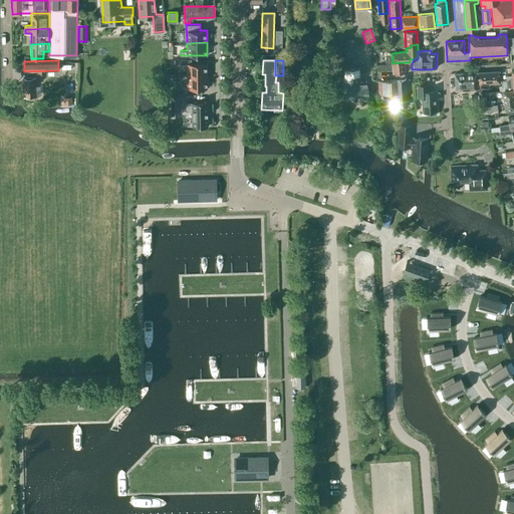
[(405,62),(393,63),(387,63),(388,70),(393,69),(394,73),(405,72),(405,62)]
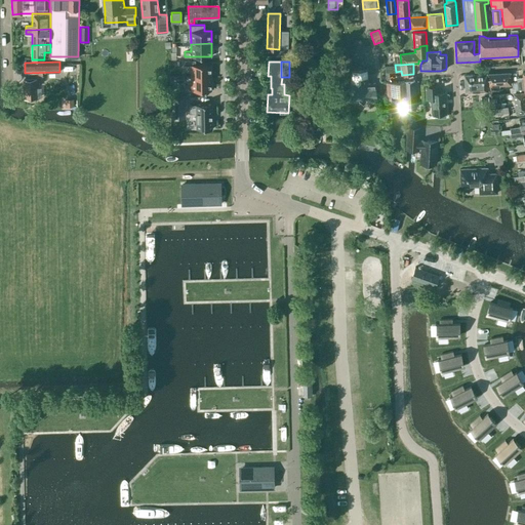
[(191,77),(211,77),(211,65),(185,65),(185,69),(191,69),(191,77)]
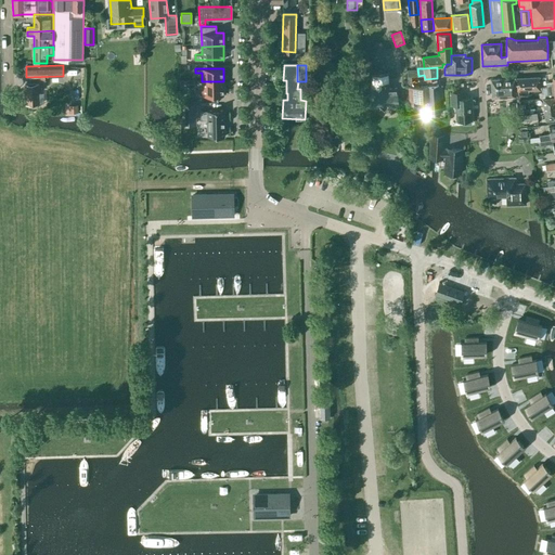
[(379,105),(384,110),(389,105),(399,104),(397,87),(389,88),(388,75),(371,76),(372,85),(370,85),(372,106),(379,105)]
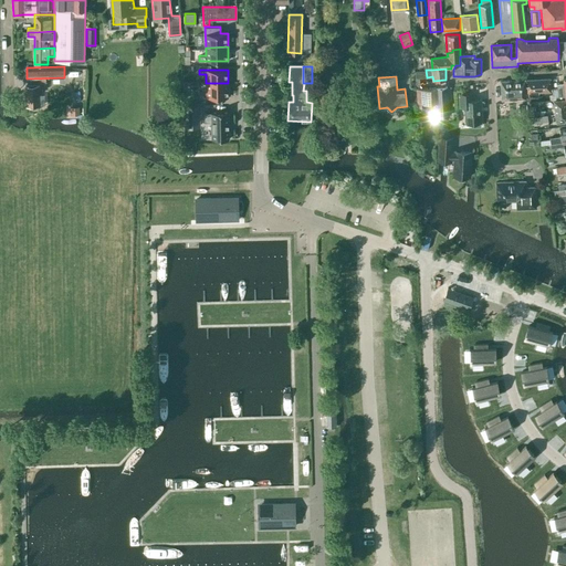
[(558,100),(565,98),(565,76),(563,77),(564,83),(556,83),(557,88),(552,88),(553,95),(549,95),(549,100),(554,100),(558,100)]
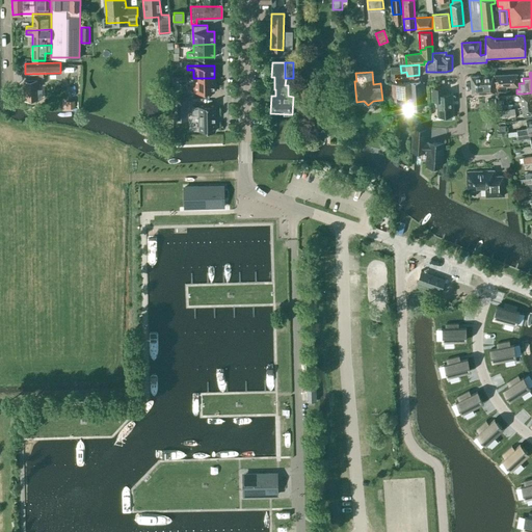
[(494,75),(495,92),(496,92),(496,96),(499,95),(499,92),(507,91),(507,86),(517,86),(516,74),(494,75)]
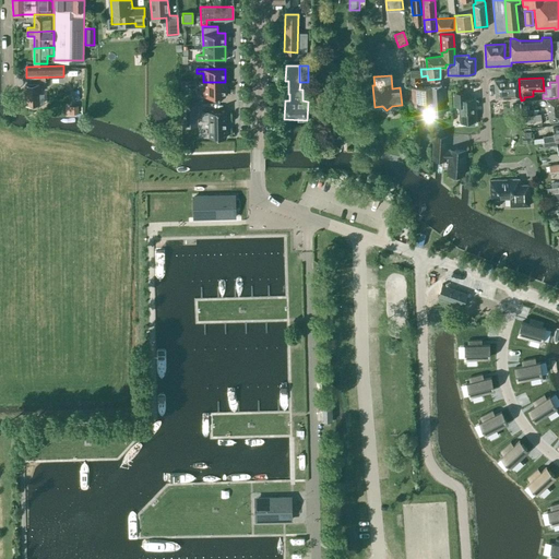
[(495,80),(495,98),(520,97),(519,79),(495,80)]
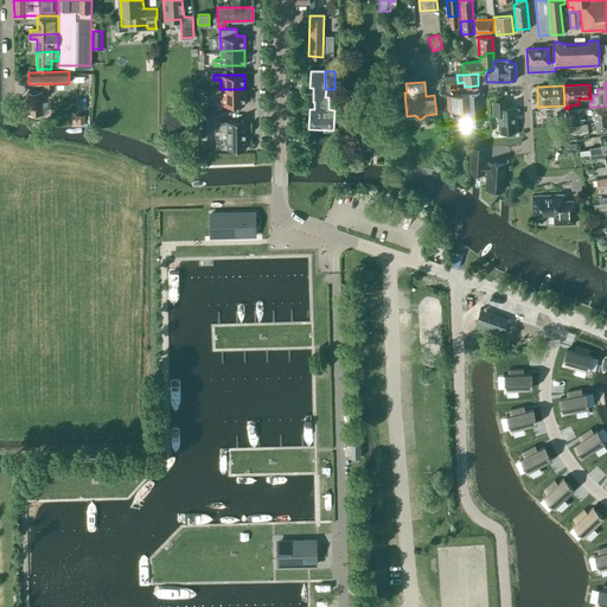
[(246,103),(244,89),(221,89),(221,103),(219,103),(219,112),(238,110),(238,103),(246,103)]
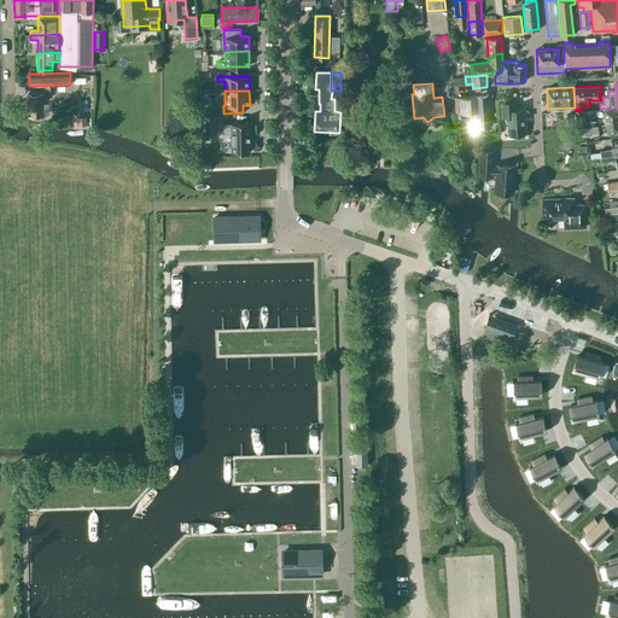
[(28,94),(29,116),(44,115),(42,93),(28,94)]
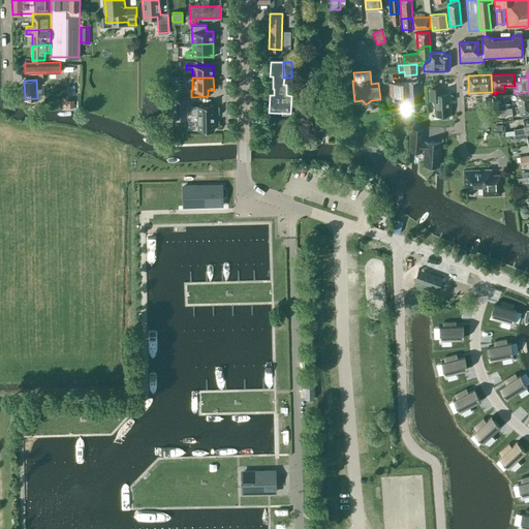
[(408,96),(409,109),(419,107),(417,81),(390,83),(391,97),(408,96)]
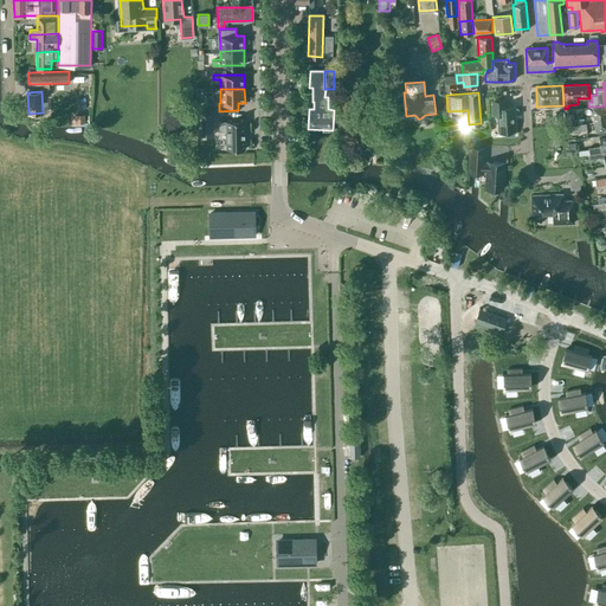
[(341,114),(349,115),(350,100),(341,98),(341,114)]
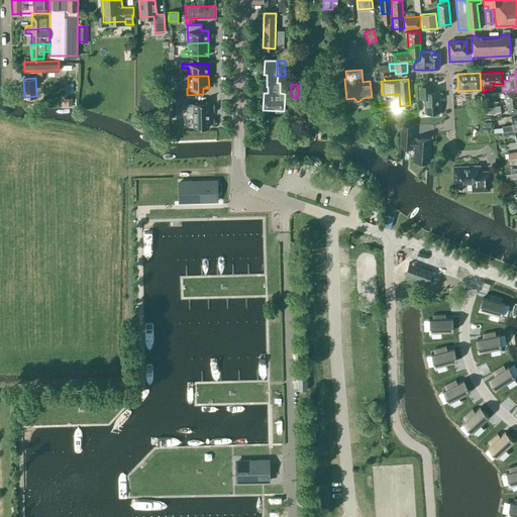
[(419,97),(424,97),(425,112),(431,112),(431,115),(438,115),(438,111),(439,111),(438,91),(431,91),(431,85),(419,85),(419,97)]
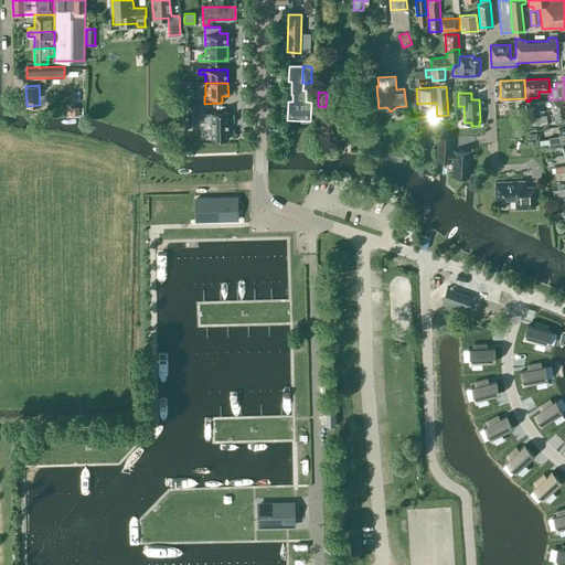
[(555,124),(564,123),(563,118),(564,118),(564,103),(564,98),(557,99),(553,99),(555,124)]
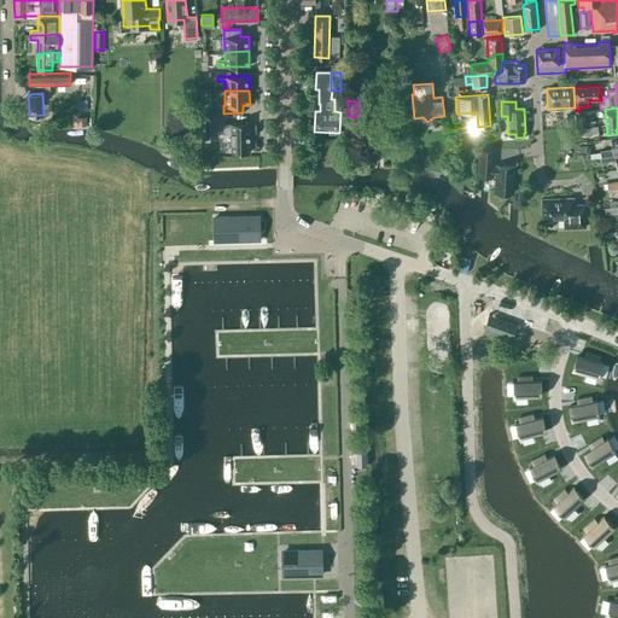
[(217,138),(217,118),(203,118),(203,138),(217,138)]
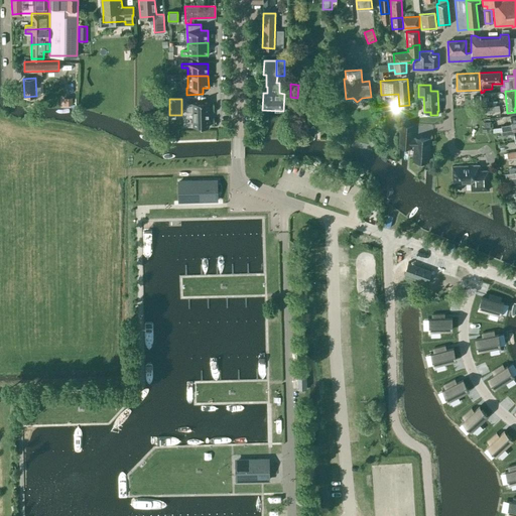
[(209,102),(186,103),(186,111),(192,111),(192,127),(209,126),(209,102)]
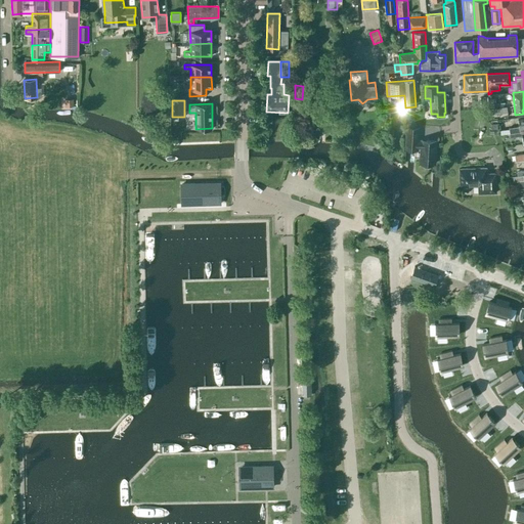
[(338,104),(334,111),(339,115),(343,108),(343,107),(338,104)]
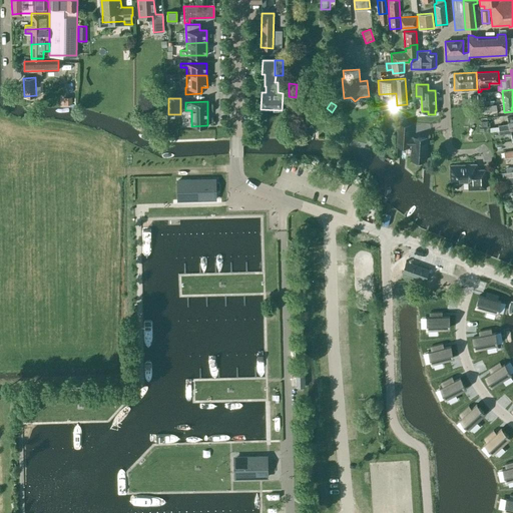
[(491,131),(499,130),(512,127),(512,115),(507,117),(508,124),(490,127),(491,131)]
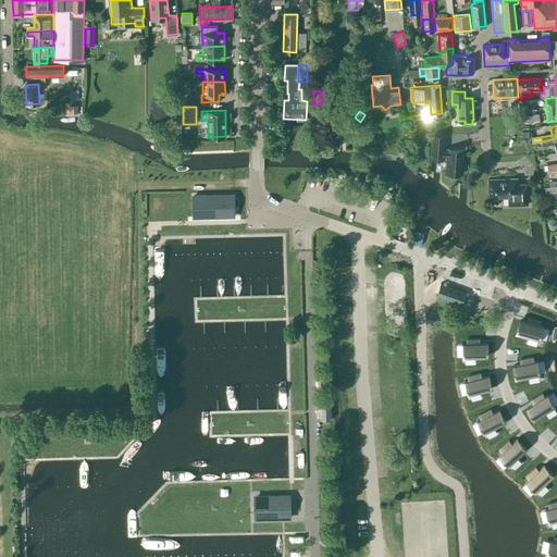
[(448,150),(444,149),(444,135),(433,135),(432,158),(447,159),(446,173),(461,174),(463,150),(448,149),(448,150)]
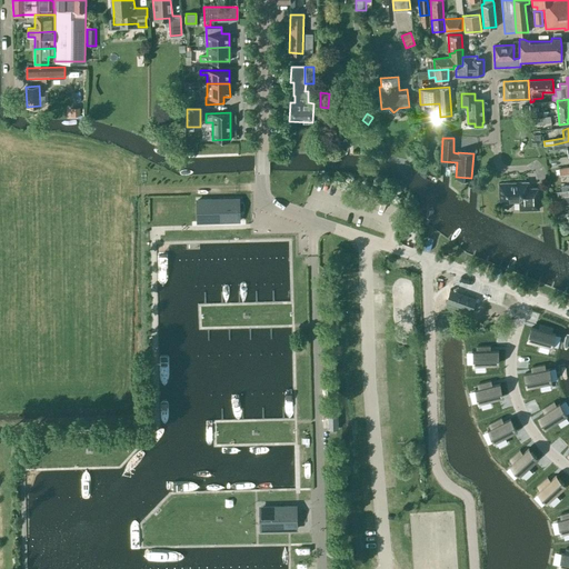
[(568,141),(553,145),(553,149),(567,147),(568,156),(568,155),(568,141)]
